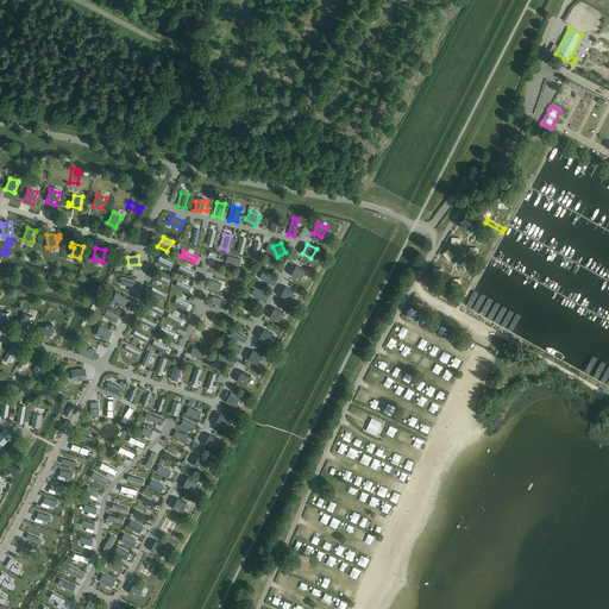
[(161,256),(157,263),(169,270),(173,263),(161,256)]
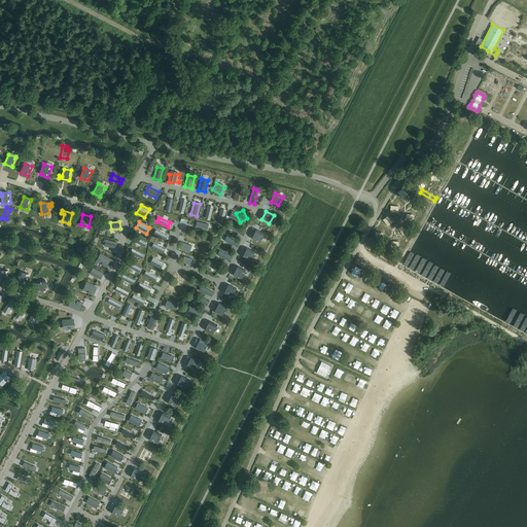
[(207,231),(208,224),(197,221),(196,227),(207,231)]
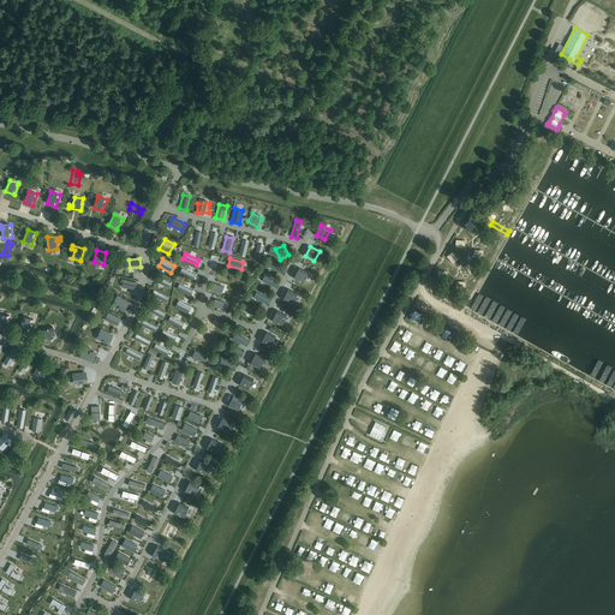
[(273,261),(269,267),(284,274),(286,269),(273,261)]
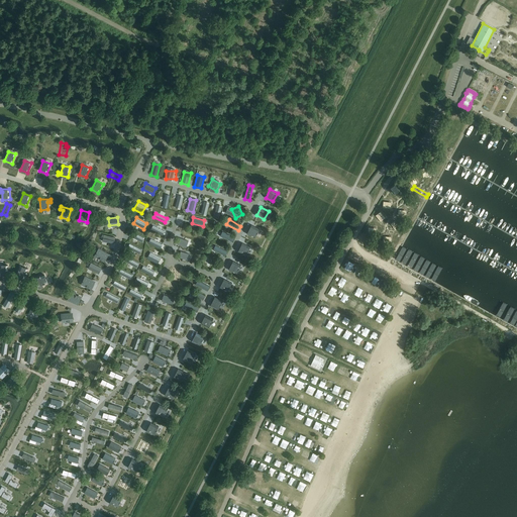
[(152,225),(151,229),(163,235),(165,231),(152,225)]
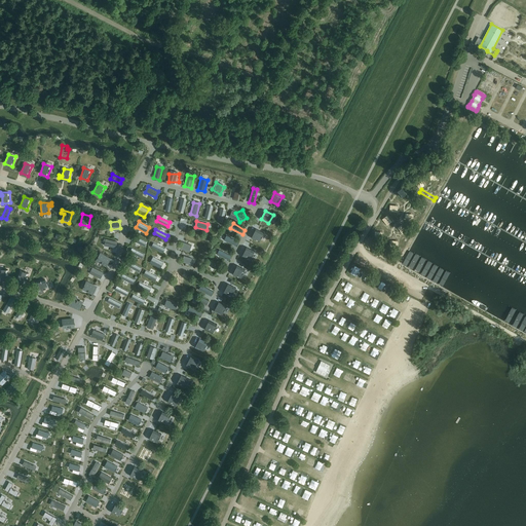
[(256,229),(252,237),(259,241),(263,232),(256,229)]
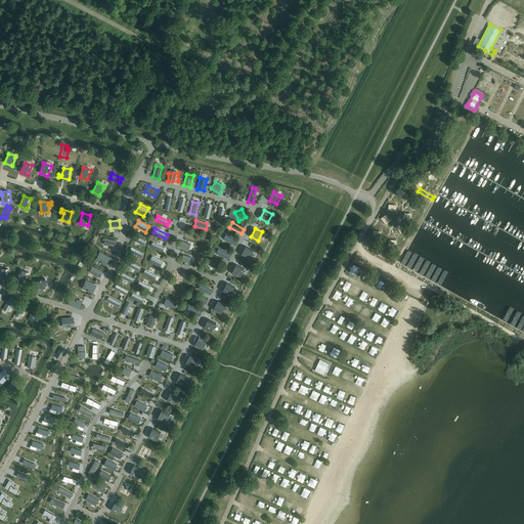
[(134,234),(132,238),(143,245),(145,241),(134,234)]
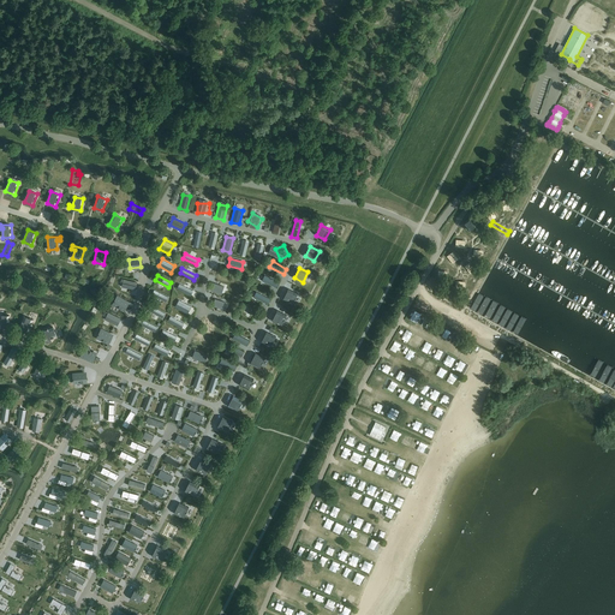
[(264,275),(262,280),(276,287),(279,282),(264,275)]
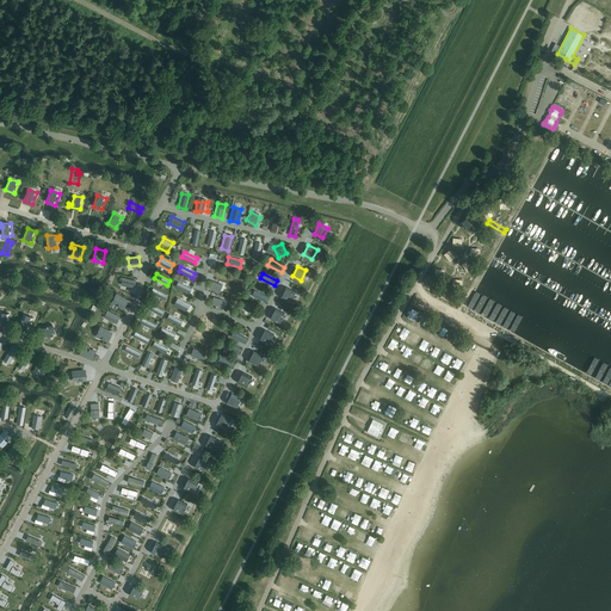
[(123,277),(121,285),(135,288),(136,281),(123,277)]
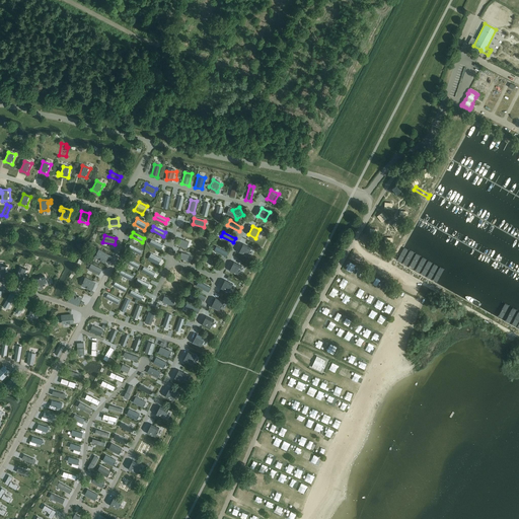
[(151,239),(149,243),(161,249),(163,245),(151,239)]
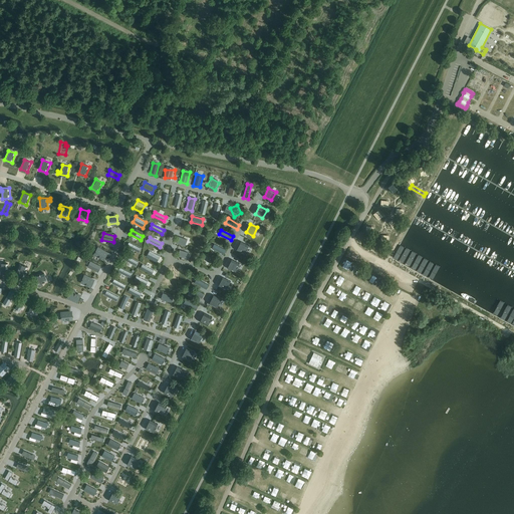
[(129,242),(126,246),(139,252),(141,248),(129,242)]
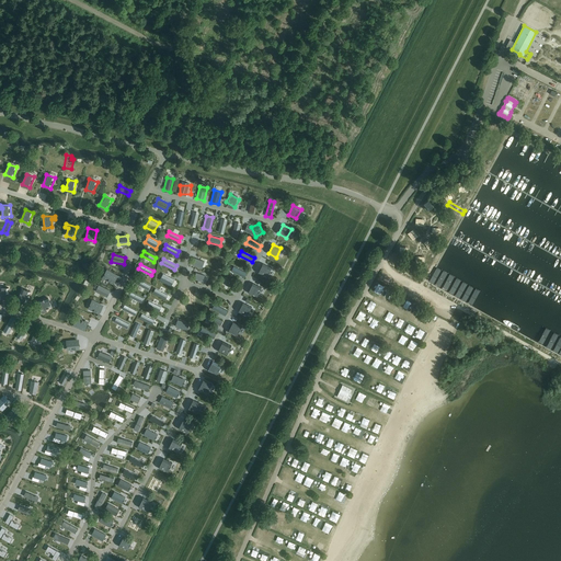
[(263,264),(259,273),(266,277),(272,267),(263,264)]
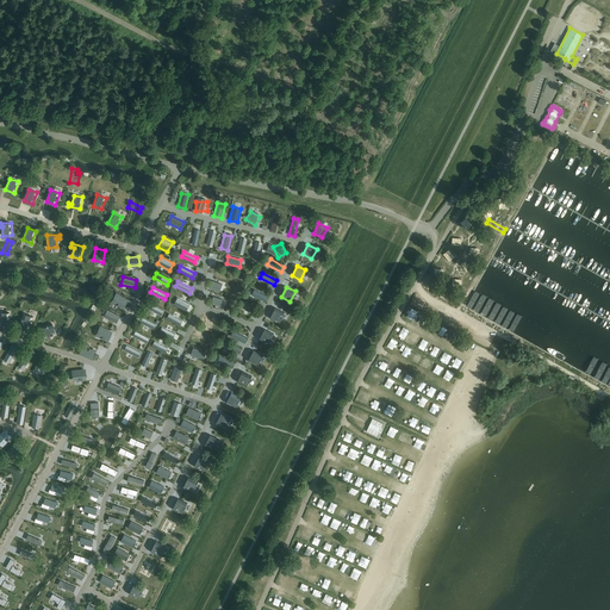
[(254,290),(251,294),(266,302),(268,297),(254,290)]
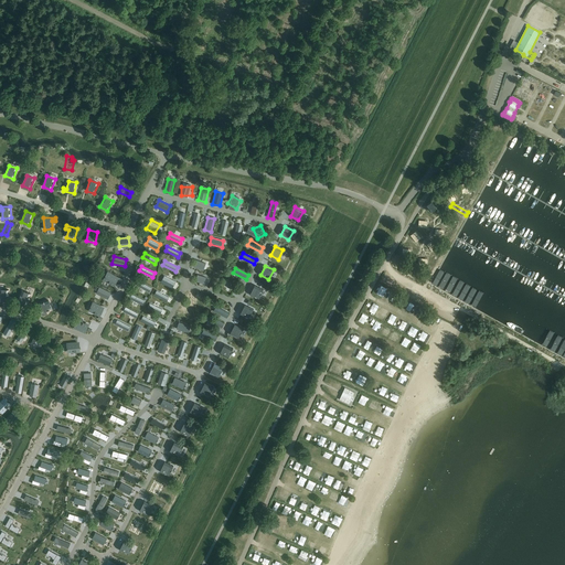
[(440,269),(432,284),(436,286),(445,272),(440,269)]
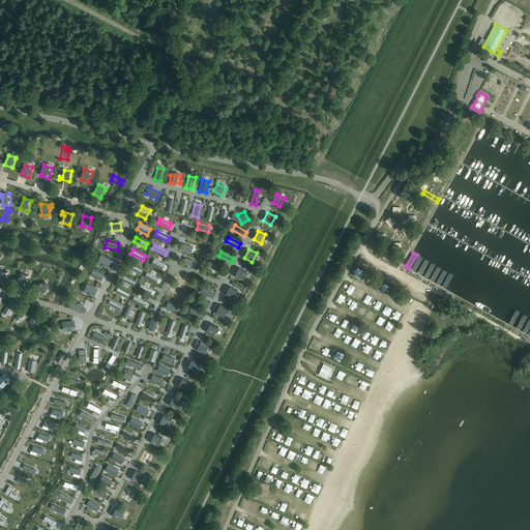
[(101,256),(97,262),(107,267),(110,261),(101,256)]
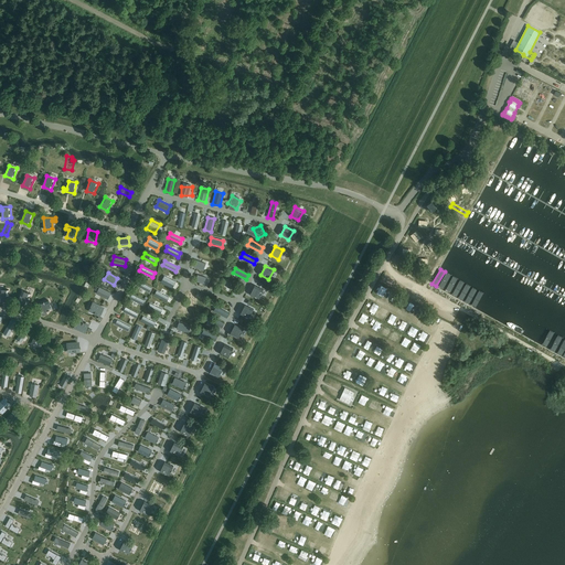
[(446,273),(438,287),(443,289),(450,275),(446,273)]
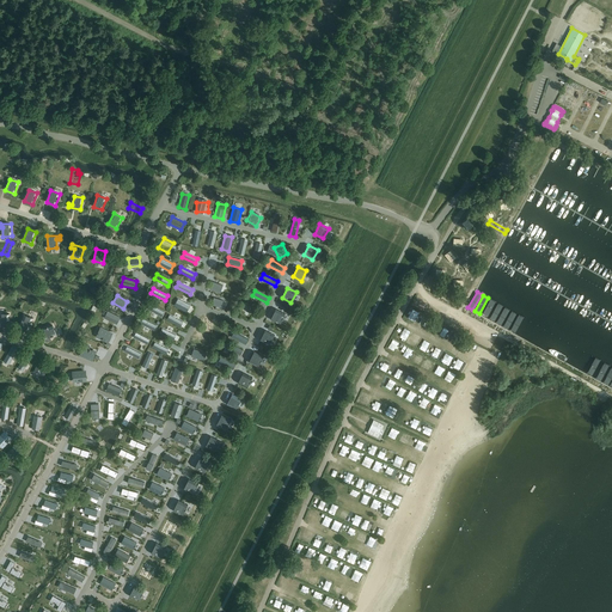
[(178,299),(175,305),(187,312),(190,305),(178,299)]
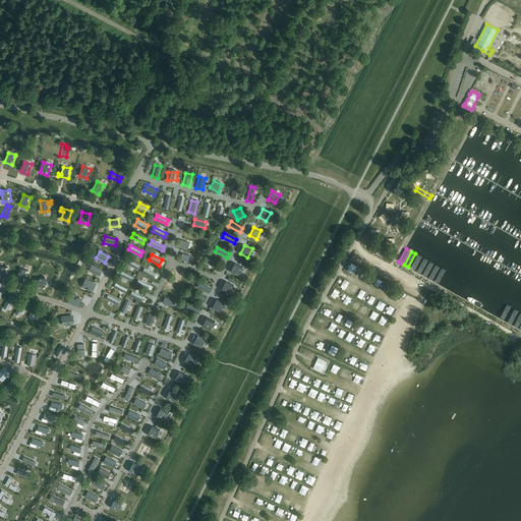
[(418,254),(410,268),(414,271),(421,257),(418,254)]
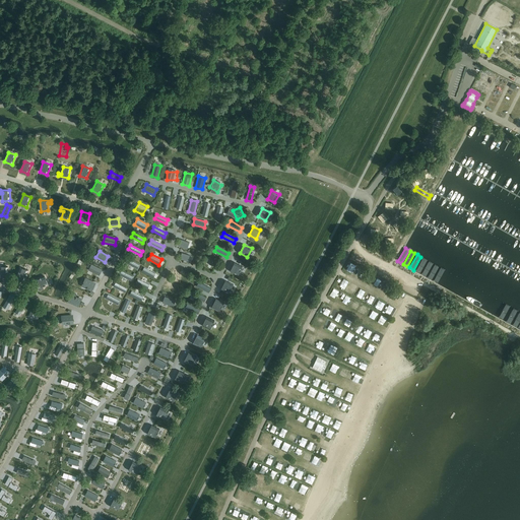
[(128,258),(126,262),(137,269),(139,265),(128,258)]
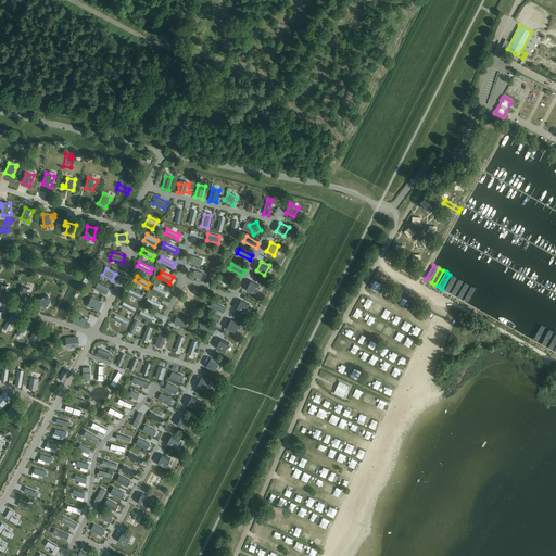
[(453,276),(444,290),(449,292),(457,278),(453,276)]
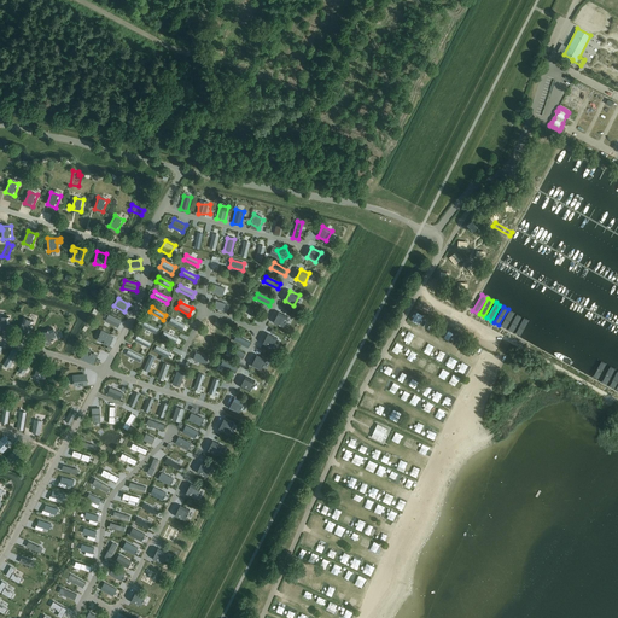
[(251,308),(249,314),(262,320),(264,315),(251,308)]
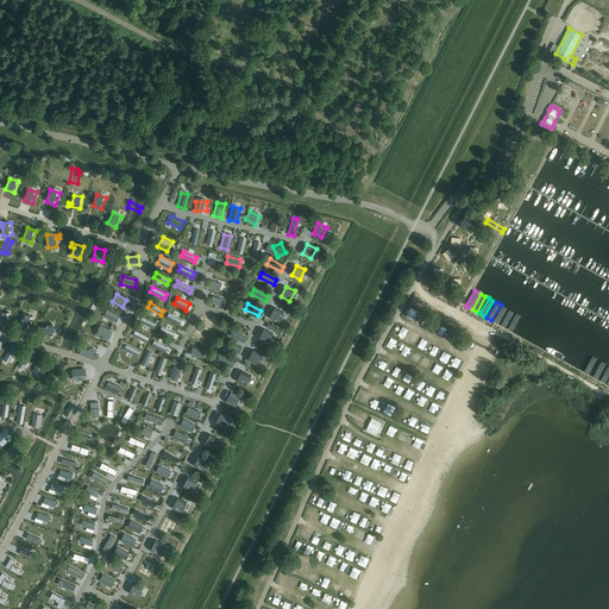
[(502,306),(494,321),(498,324),(507,308),(502,306)]
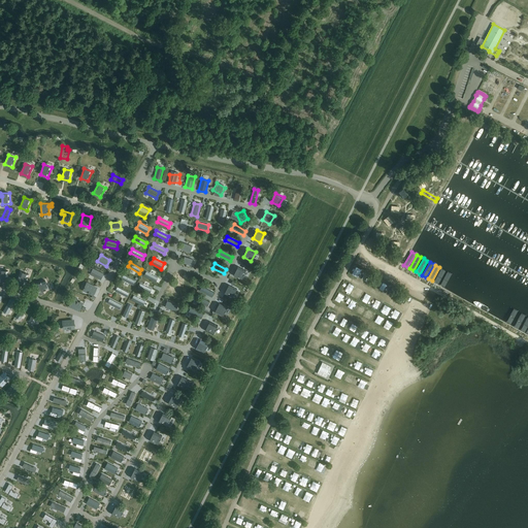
[(238,266),(234,275),(241,279),(245,270),(238,266)]
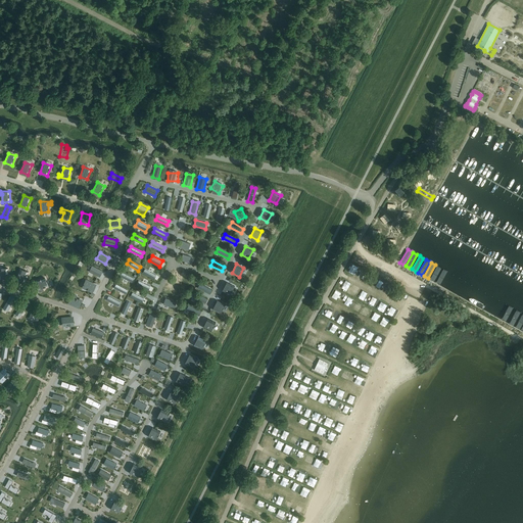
[(92,266),(89,272),(100,277),(103,271),(92,266)]
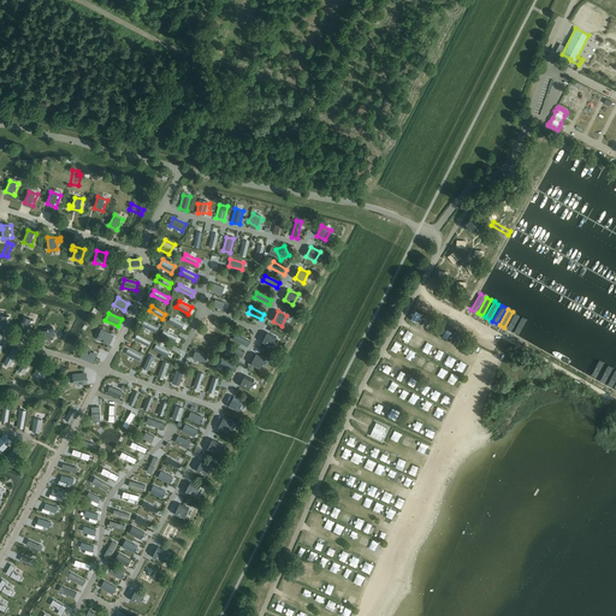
[(515,314),(507,330),(511,332),(520,317),(515,314)]
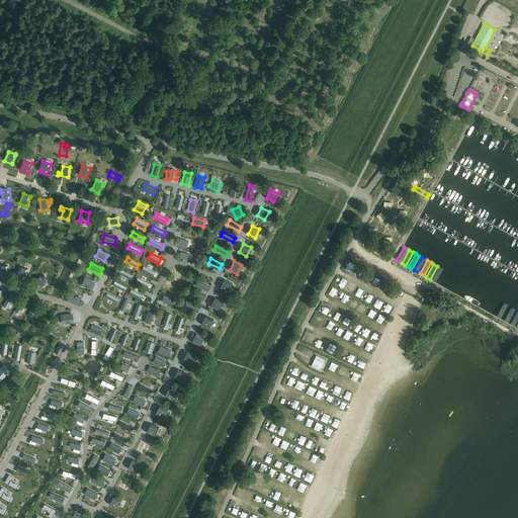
[(28,269),(20,266),(17,276),(24,278),(28,269)]
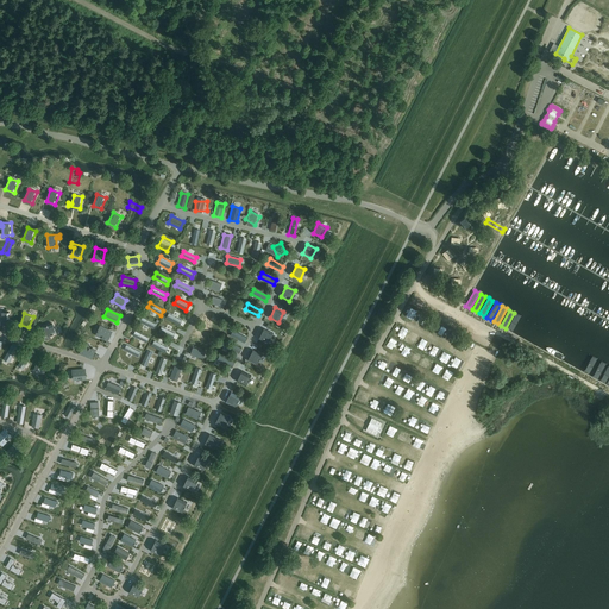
[(169,313),(167,318),(180,325),(182,320),(169,313)]
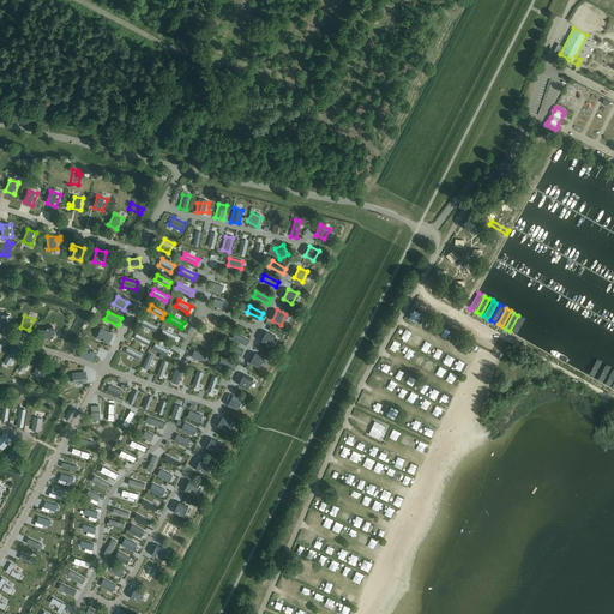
[(521,317),(512,332),(517,335),(525,319),(521,317)]
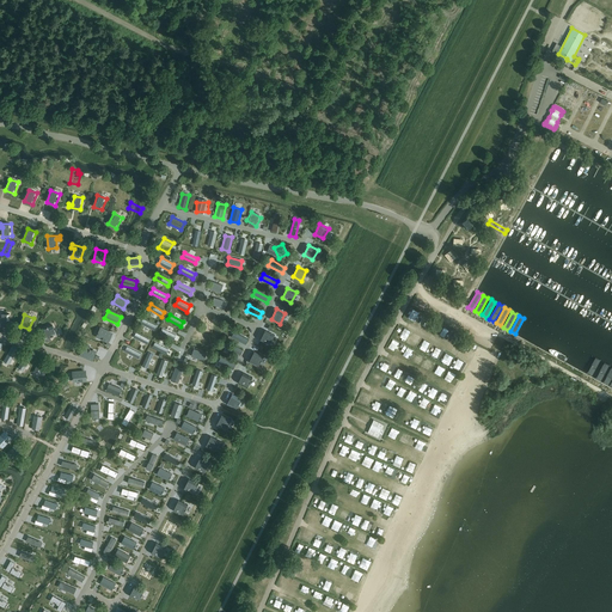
[(142,318),(140,323),(154,330),(157,325),(142,318)]
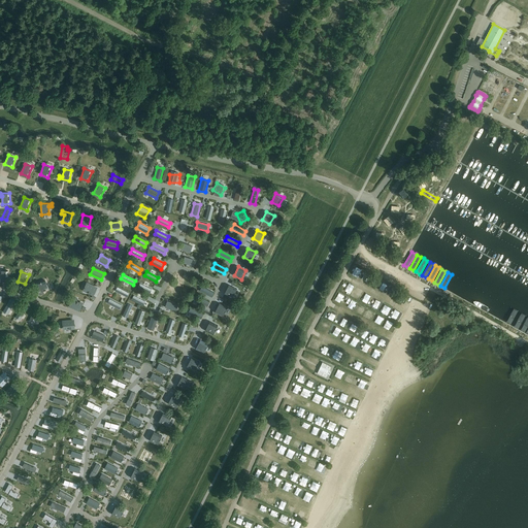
[(401,275),(397,283),(404,286),(404,288),(406,289),(408,285),(405,283),(407,278),(401,275)]
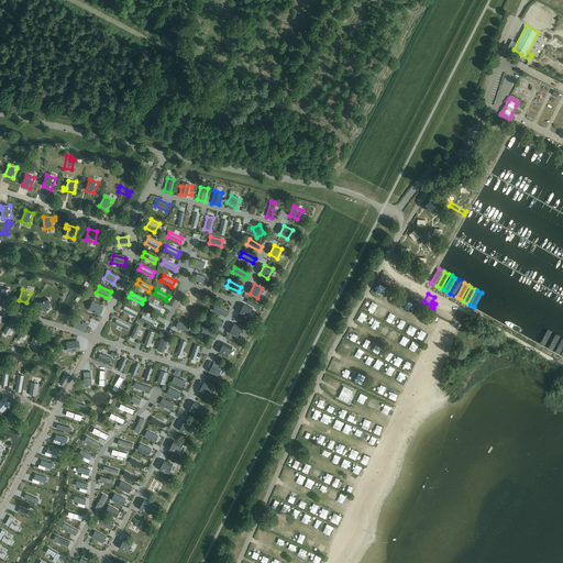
[(258,299),(268,305),(271,300),(261,295),(258,299)]
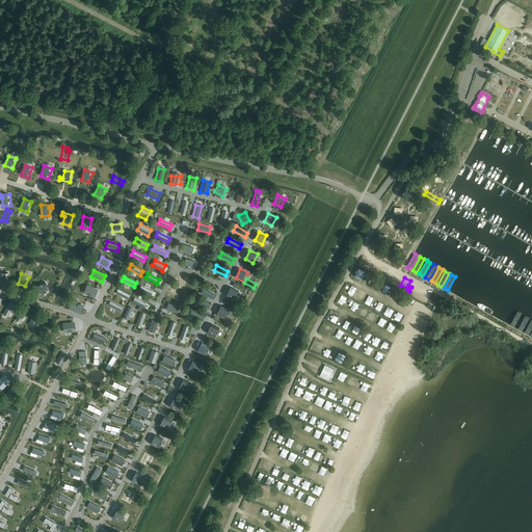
[(35,287),(41,297),(44,296),(42,293),(49,290),(46,283),(35,287)]
